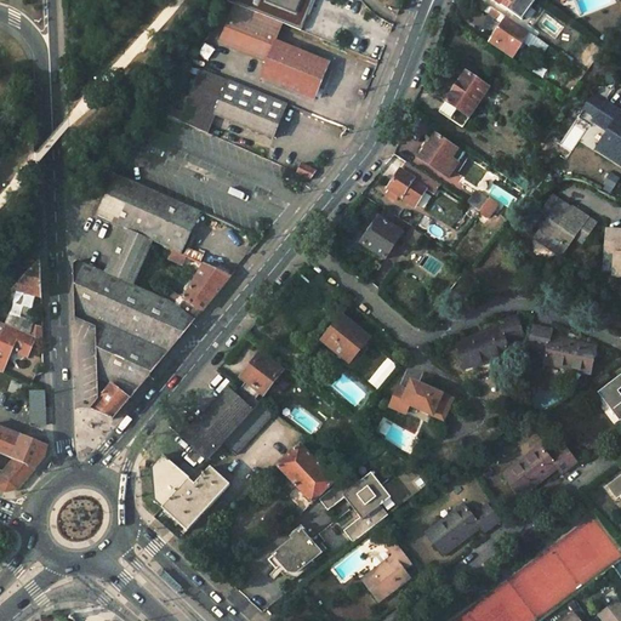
[(234,6),(281,26),(301,33),(313,0),(227,0),(226,3),(234,6)]
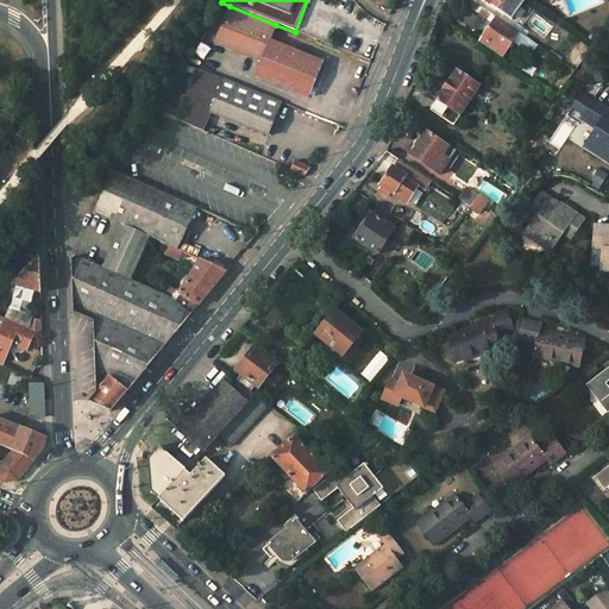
[(531,4),(525,0),(519,0),(519,1),(516,4),(526,11),(531,4)]
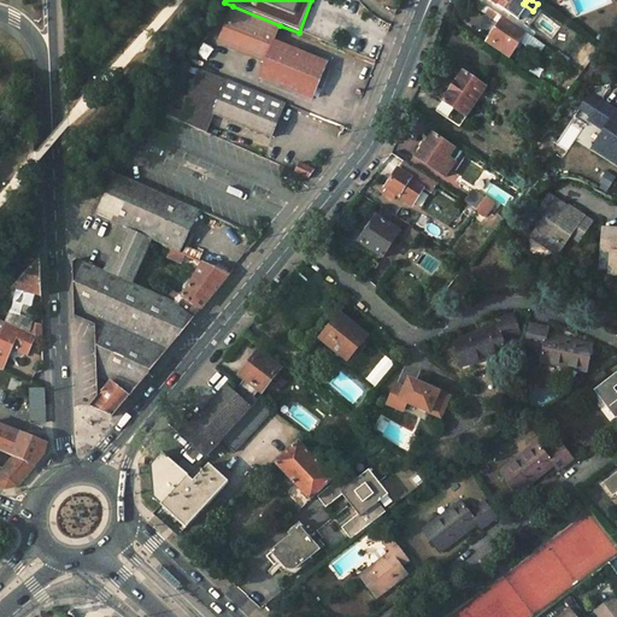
[(233,6),(217,46),(265,64),(259,80),(312,100),(327,64),(274,43),(280,25),(233,6)]
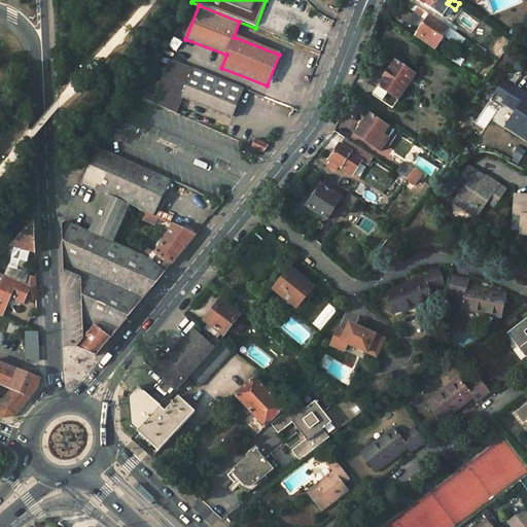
[(450,29),(430,15),(417,34),(437,48),(450,29)]
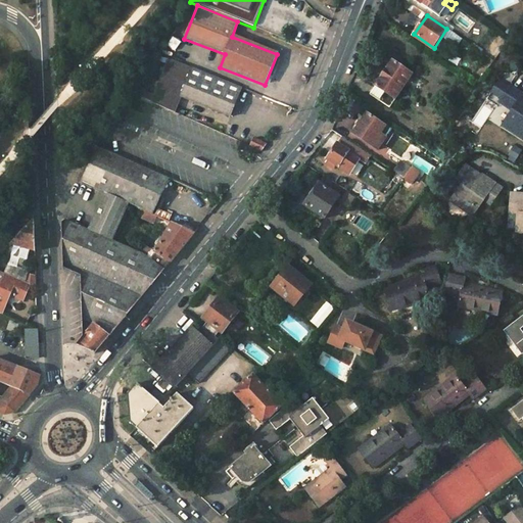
[(135,96),(173,113),(180,99),(228,120),(240,89),(168,60),(152,97),(138,90),(135,96)]
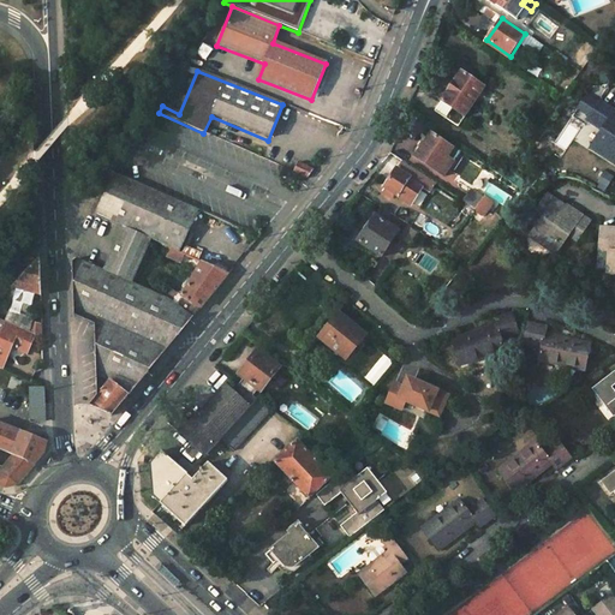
[(457,127),(484,88),(461,72),(434,112),(457,127)]
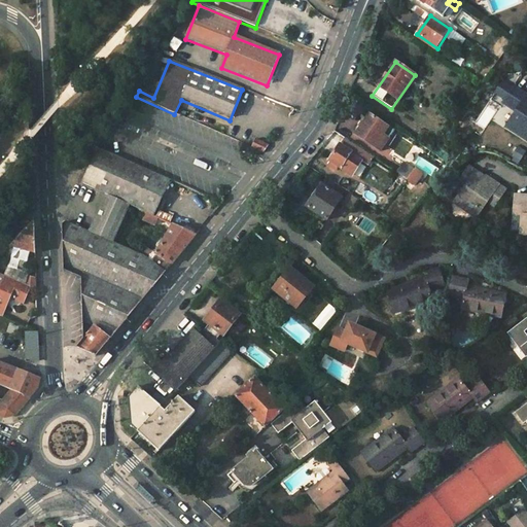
[(526,96),(513,88),(502,103),(517,112),(507,127),(526,138),(526,96)]
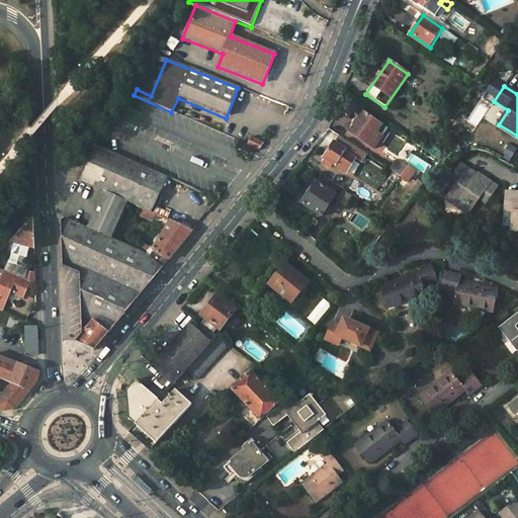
[(363,112),(350,133),(373,150),(382,137),(377,133),(382,125),(363,112)]
